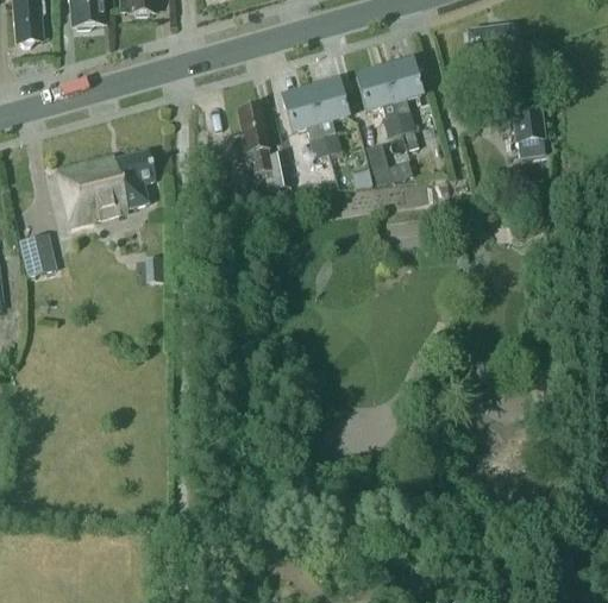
[(16,0),(13,0),(17,43),(43,41),(42,16),(45,13),(44,0),(16,0)]
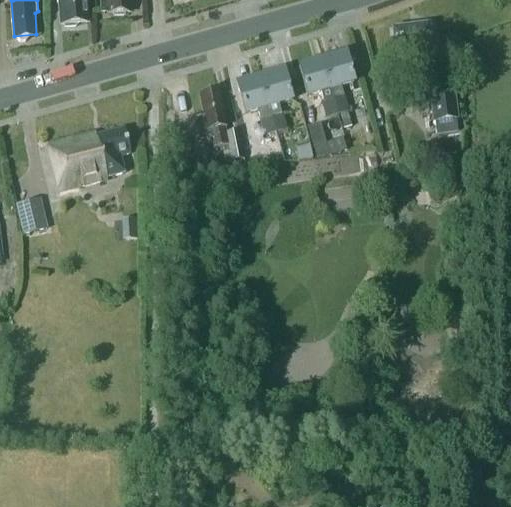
[(60,0),(62,21),(65,21),(65,24),(76,23),(76,20),(79,20),(87,20),(87,16),(86,3),(87,3),(86,0),(60,0)]
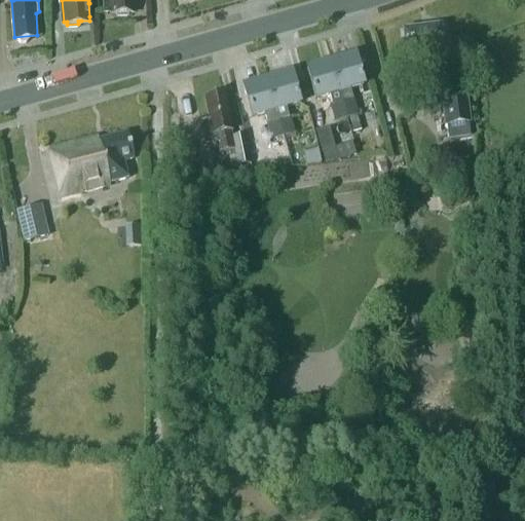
[(104,0),(104,10),(133,10),(133,0),(104,0)]
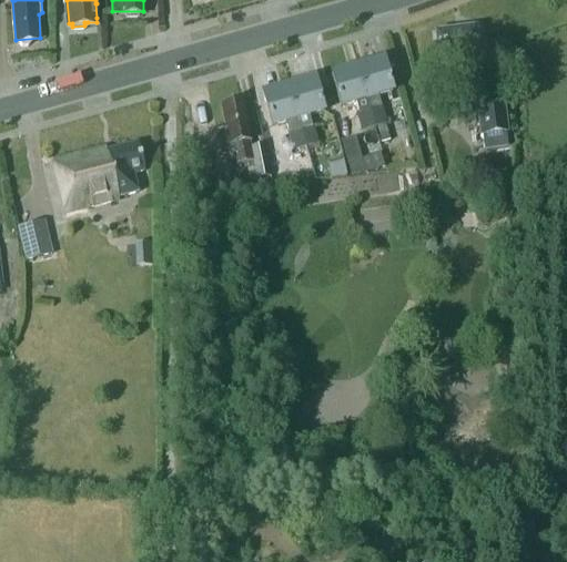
[(435,28),(438,53),(439,64),(481,59),(479,48),(476,23),(435,28)]
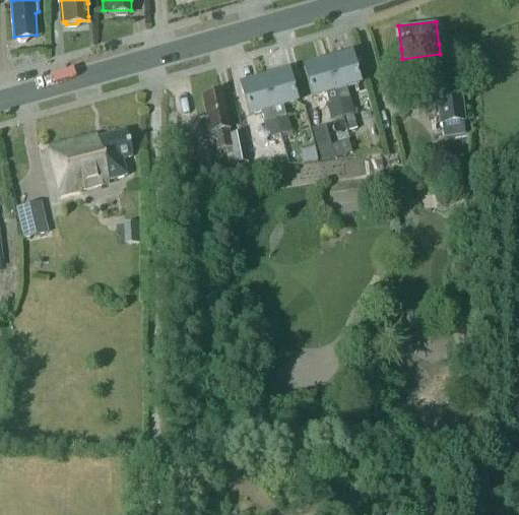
[(349,94),(346,84),(360,80),(351,52),(328,58),(343,114),(345,113),(353,111),(355,110),(350,94),(349,94)]
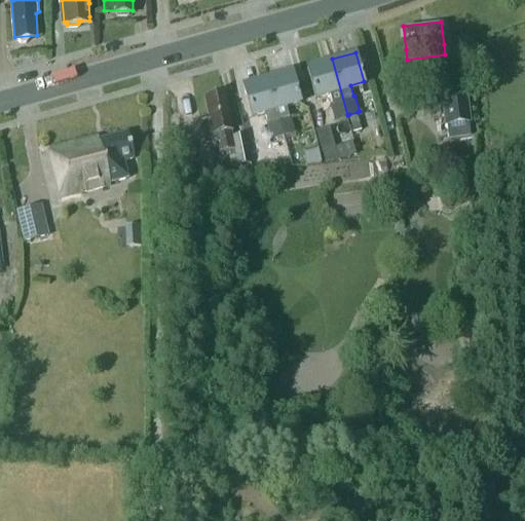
[(330,91),(332,102),(331,102),(336,118),(347,115),(332,59),(307,66),(315,95),(330,91)]
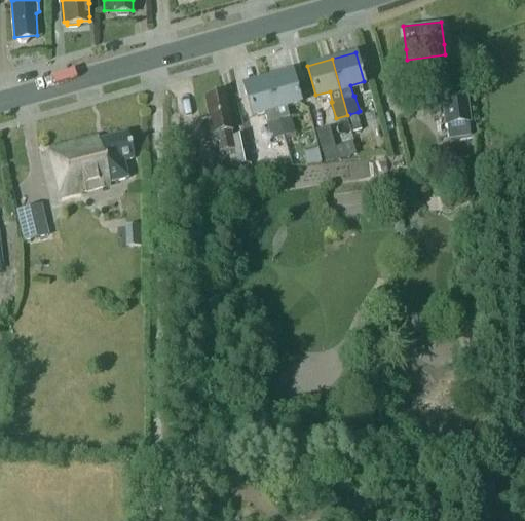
[(292,70),(268,77),(284,133),(296,129),(291,113),(290,114),(287,103),(300,100),(292,70)]
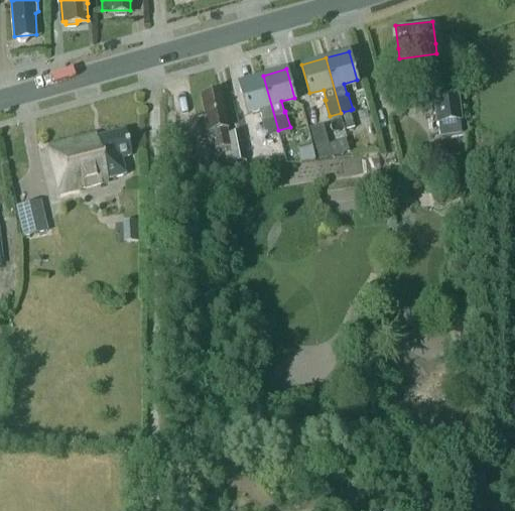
[(260,108),(262,117),(266,133),(278,130),(263,76),(239,82),(247,111),(260,108)]
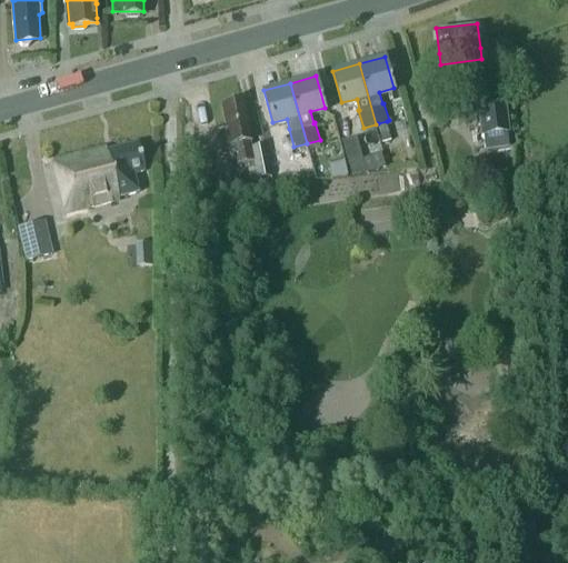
[(481,132),(510,129),(506,91),(477,94),(481,132)]
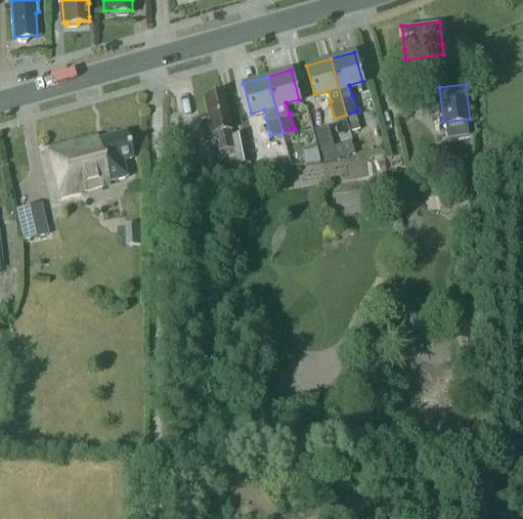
[(223,89),(205,93),(210,116),(201,118),(206,139),(217,136),(219,147),(233,143),(230,126),(223,89)]
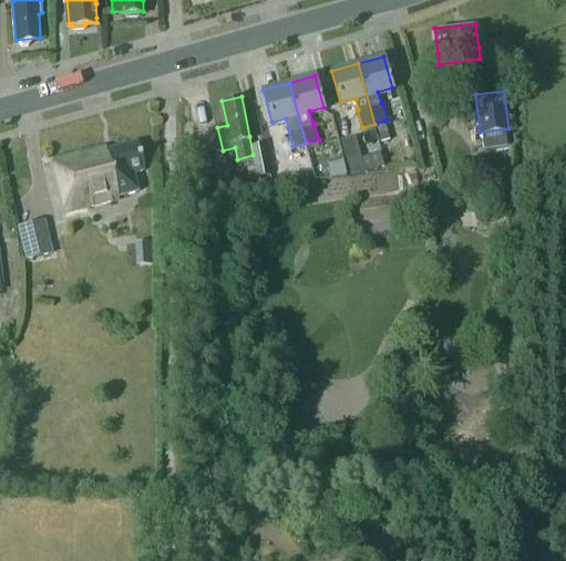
[(377,123),(381,139),(390,137),(386,121),(377,123)]
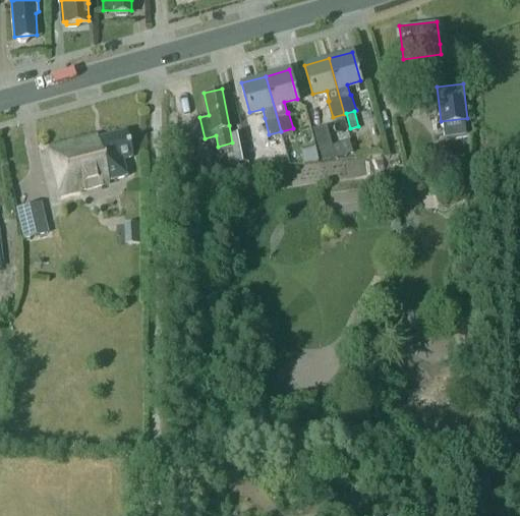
[(313,126),(323,158),(335,154),(331,142),(326,123),(313,126)]
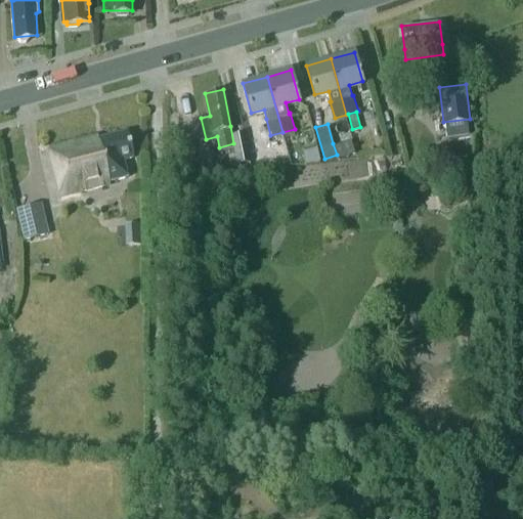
[(98,131),(48,144),(60,193),(111,180),(110,178),(128,174),(123,157),(133,155),(127,129),(99,135),(98,131)]
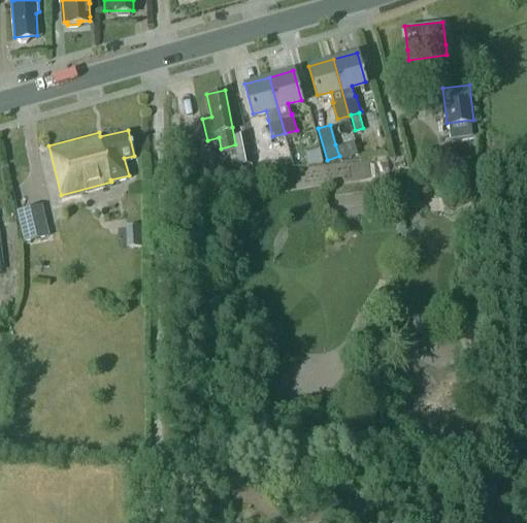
[(245,131),(233,133),(239,163),(252,160),(245,131)]
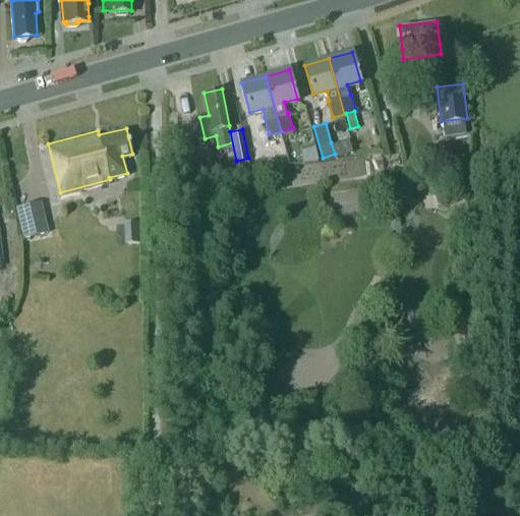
[(195,168),(191,135),(173,137),(177,170),(195,168)]
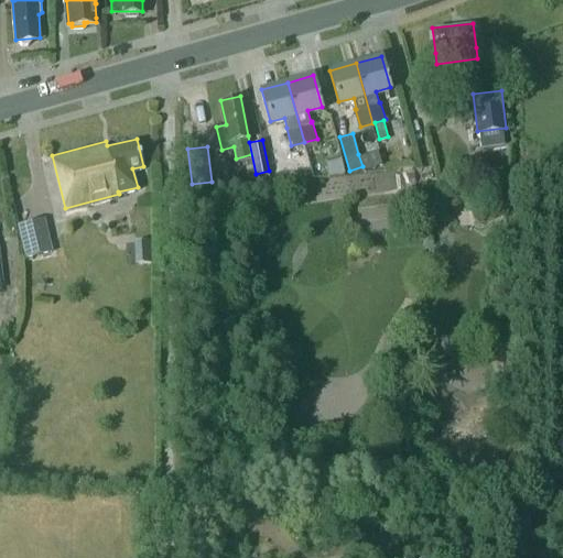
[(26,254),(53,248),(50,237),(24,243),(26,254)]
